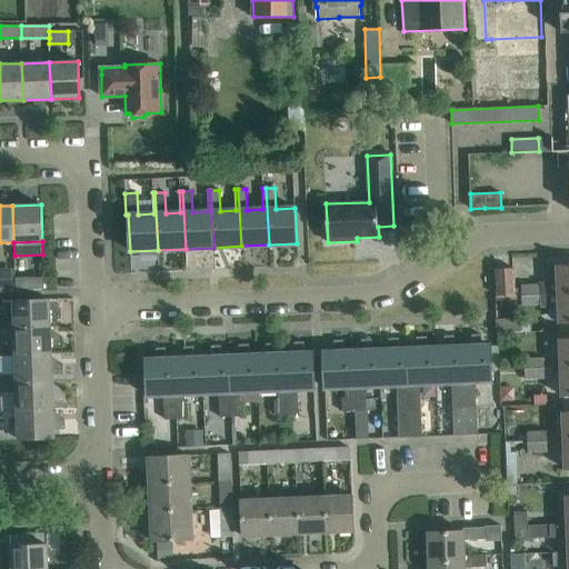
[(522,296),(568,293),(568,263),(557,265),(558,282),(540,283),(540,286),(521,286),(522,296)]
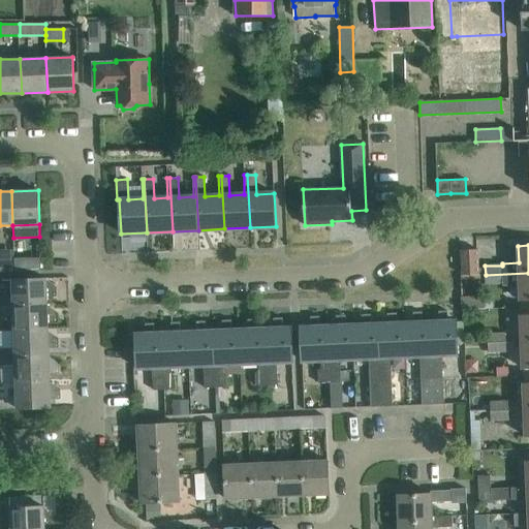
[(462,275),(478,274),(477,249),(461,250),(462,275)]
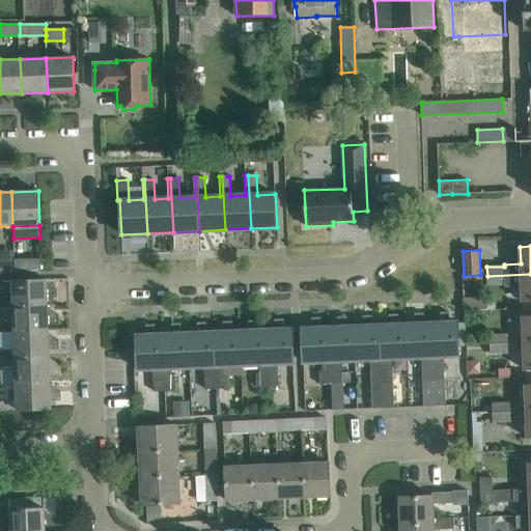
[(40,260),(22,261),(22,272),(40,271),(40,260)]
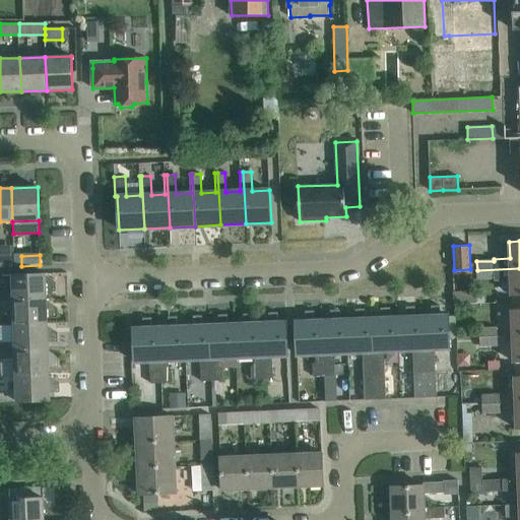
[(14,256),(0,256),(0,267),(14,267),(14,256)]
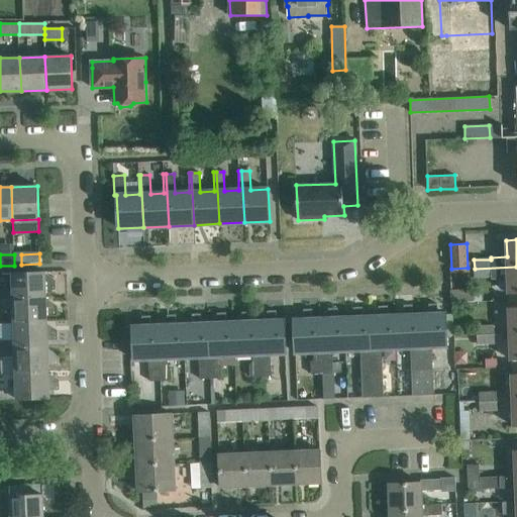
[(516,293),(516,267),(475,269),(475,278),(491,277),(492,278),(508,278),(509,293),(516,293)]
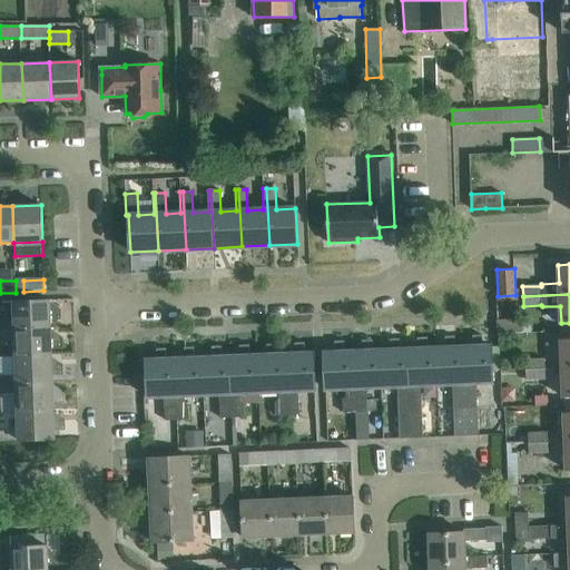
[(0,330),(51,327),(50,320),(61,320),(61,310),(50,310),(50,300),(28,301),(13,301),(15,321),(6,321),(0,320),(0,330)]
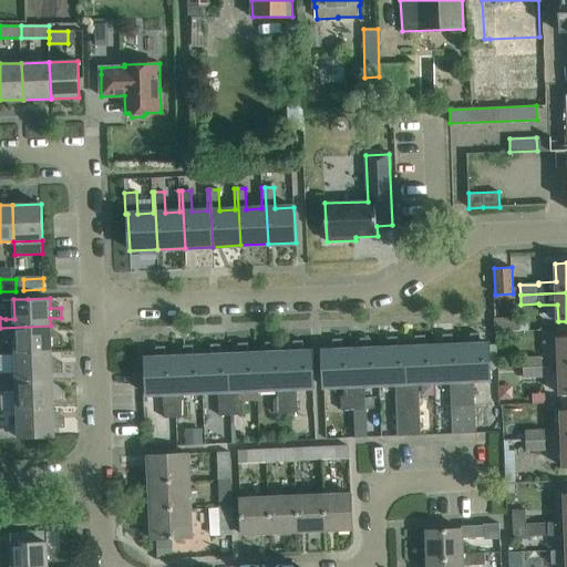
[(521,318),(494,319),(495,332),(521,331),(521,318)]
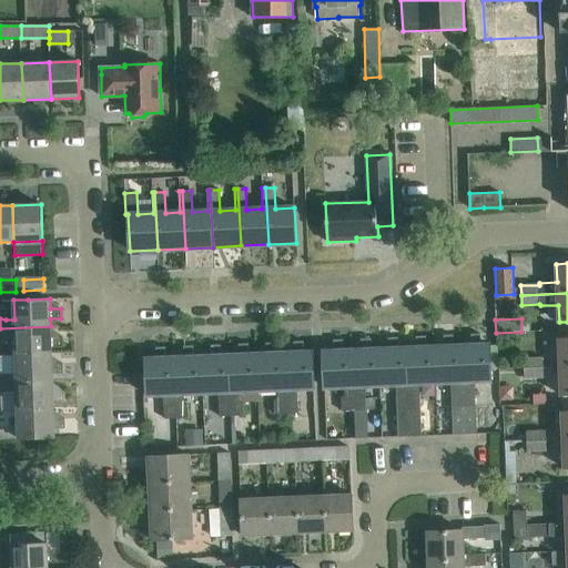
[(51,336),(51,326),(0,328),(0,337),(7,337),(14,337),(16,356),(52,354),(51,346),(62,346),(62,336),(51,336)]
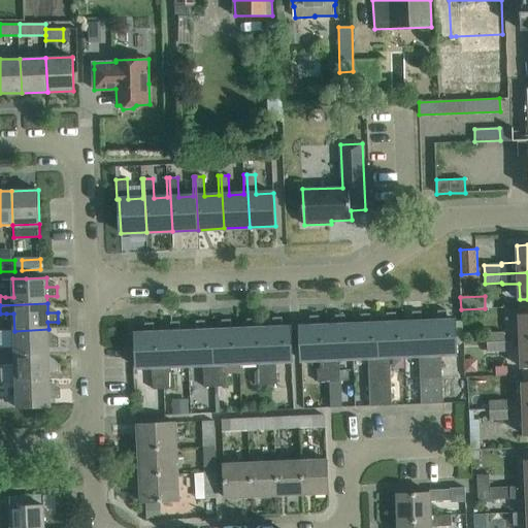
[(438,321),(429,321),(430,356),(440,355),(456,355),(455,320),(447,321),(447,310),(437,310),(438,321)]
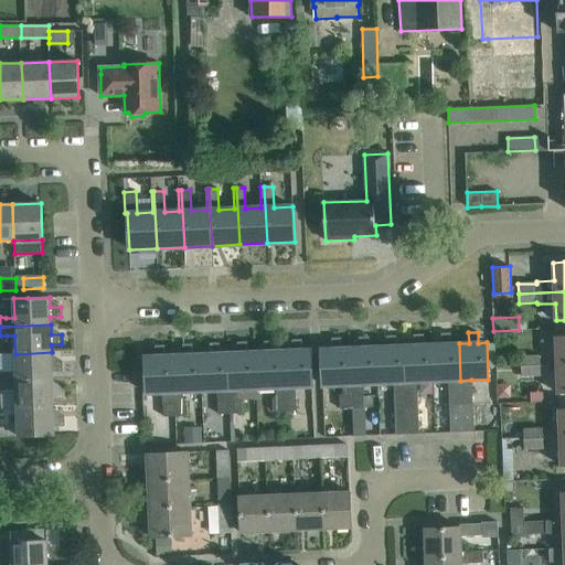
[(460,381),(459,343),(450,344),(450,333),(440,333),(441,344),(432,344),(433,382),(448,381),(460,381)]
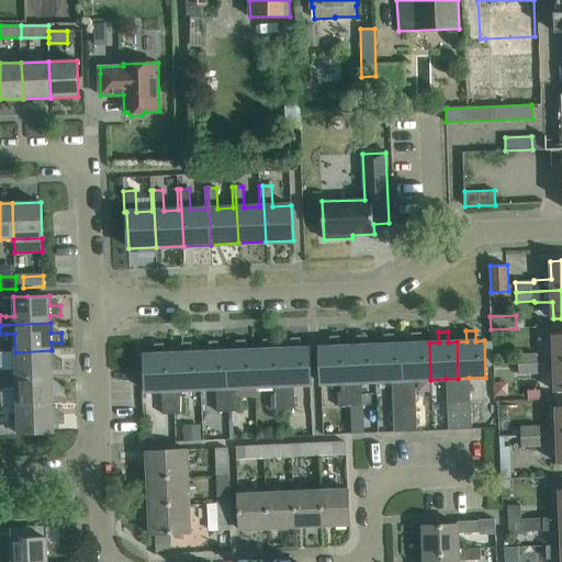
[(430,380),(429,343),(422,344),(420,333),(412,333),(412,344),(402,344),(403,381),(415,380),(430,380)]
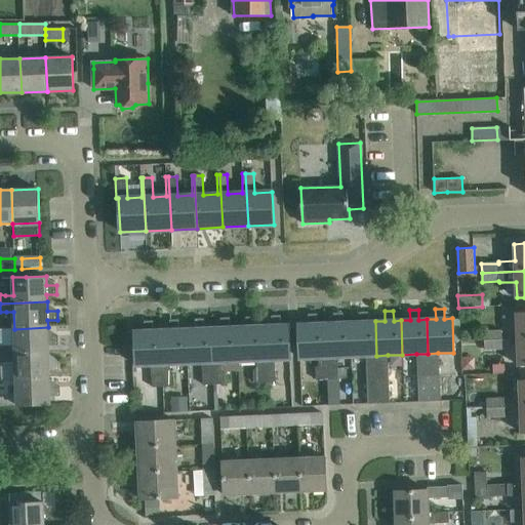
[(376,356),(375,321),(368,322),(368,312),(359,312),(359,322),(350,323),(351,357),(366,356),(376,356)]
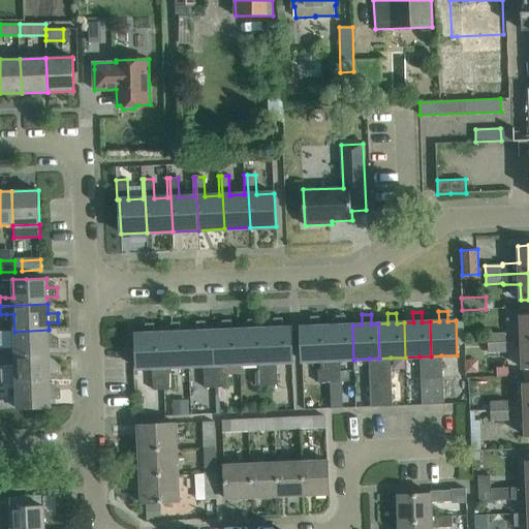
[(353,360),(352,325),(345,325),(345,315),(336,315),(337,325),(327,327),(328,361),(353,360)]
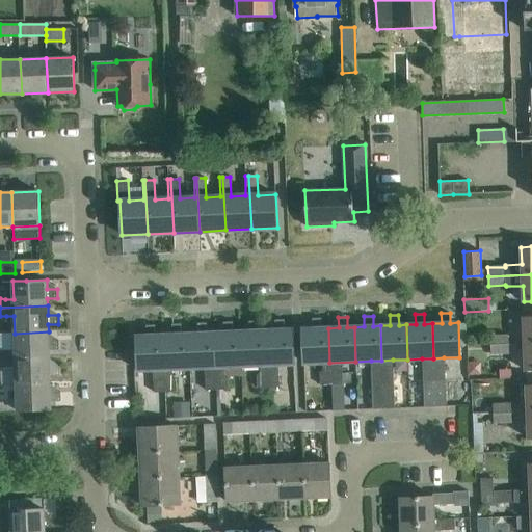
[(329,363),(328,328),(322,328),(321,318),(312,318),(313,328),(302,329),(304,364),(329,363)]
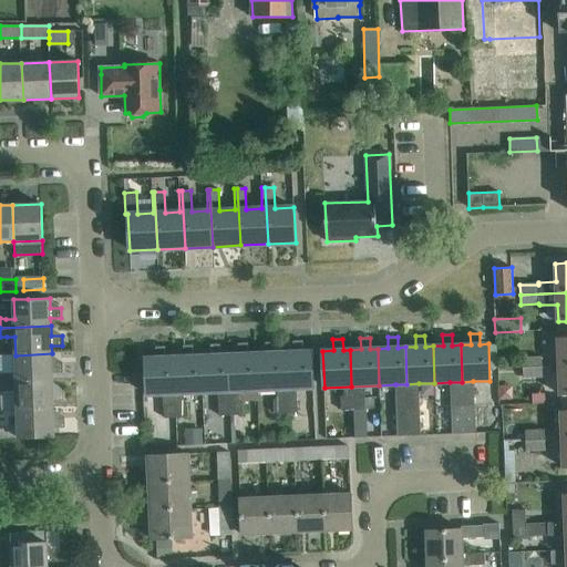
[(294,352),(284,352),(286,394),(297,399),(297,388),(313,387),(311,351),(303,351),(302,341),(292,341),(294,352)]
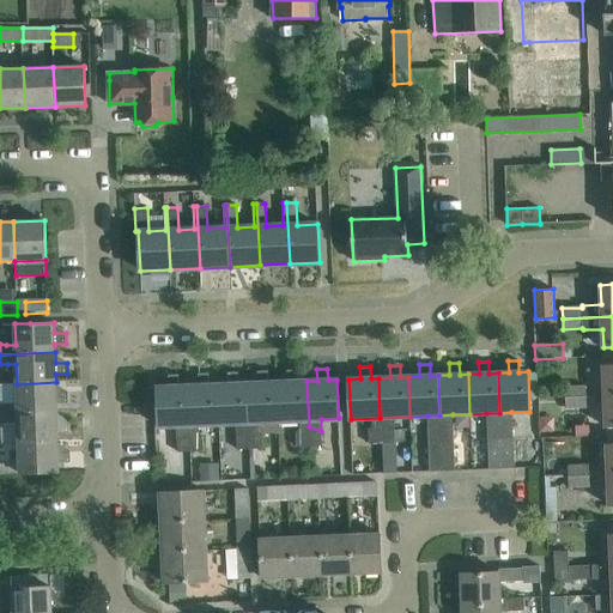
[(309,426),(307,381),(298,381),(297,370),(287,370),(287,382),(277,382),(279,420),(299,419),(301,431),(309,426)]
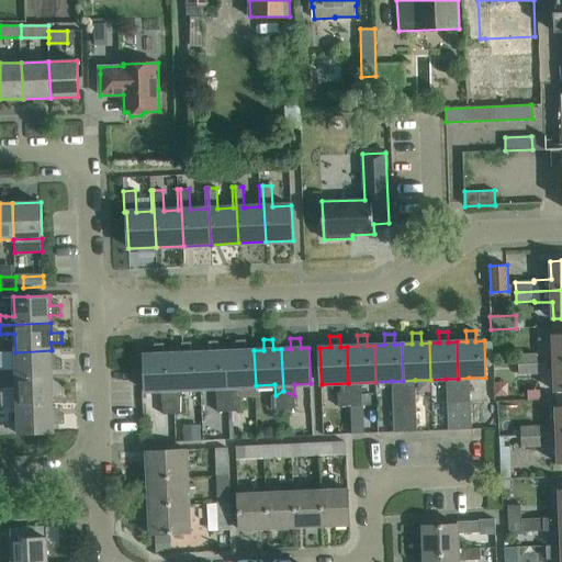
[(236,351),(226,351),(228,412),(240,412),(239,397),(237,396),(236,386),(256,385),(254,350),(246,350),(246,340),(236,340),(236,351)]
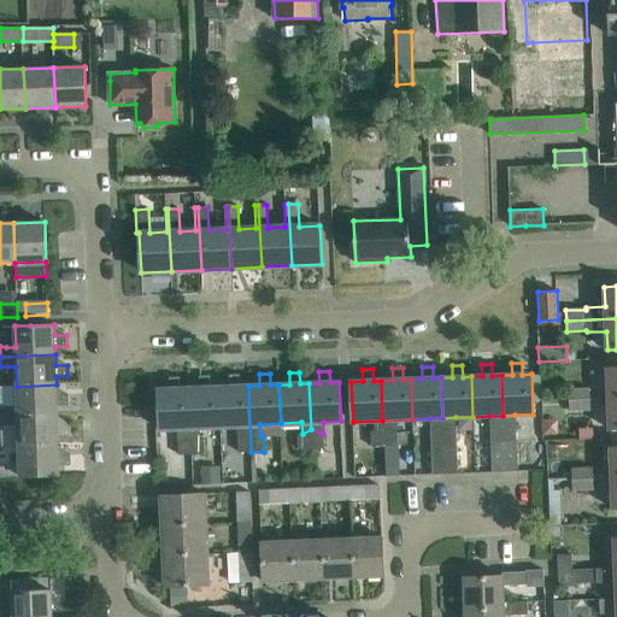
[(230,387),(218,387),(221,427),(238,425),(239,453),(251,452),(248,386),(240,386),(240,375),(229,375),(230,387)]
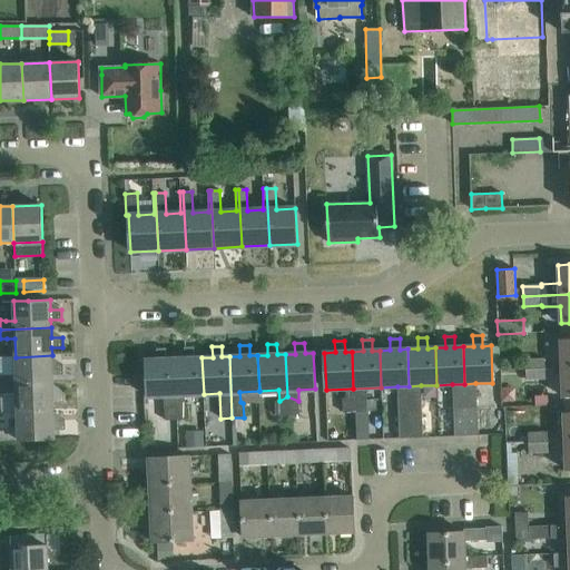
[(204,394),(202,357),(194,359),(194,347),(184,347),(185,359),(175,359),(177,421),(189,420),(188,405),(185,404),(185,395),(204,394)]
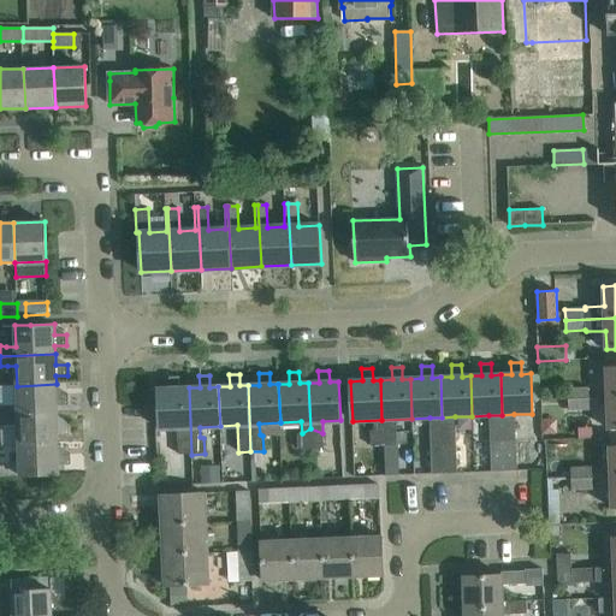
[(191,455),(189,388),(181,389),(179,377),(170,377),(170,389),(158,389),(160,428),(178,427),(179,455),(191,455)]
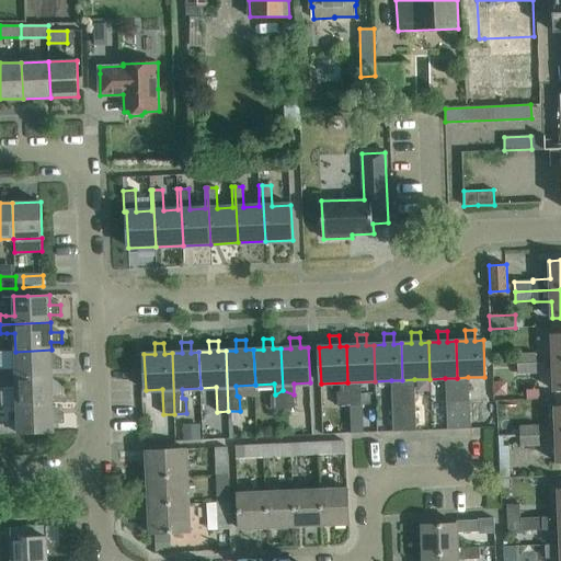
[(52,350),(15,352),(15,367),(7,367),(7,369),(0,369),(0,378),(52,377),(52,369),(63,368),(63,359),(52,359),(52,350)]
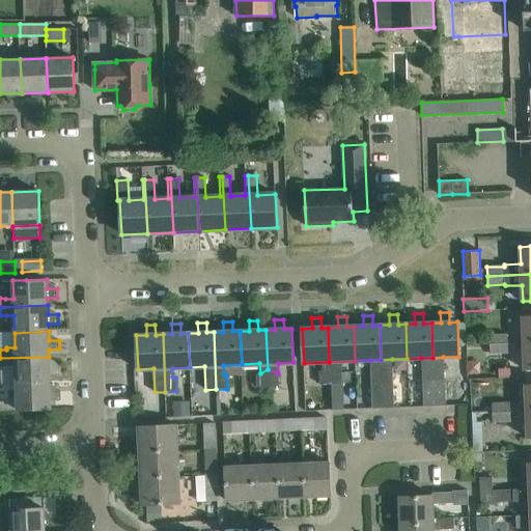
[(508,334),(491,335),(492,344),(508,343),(508,334)]
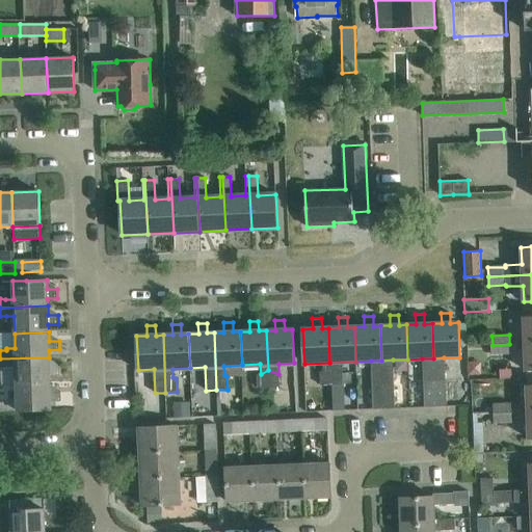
[(510,354),(509,344),(493,345),(493,354),(510,354)]
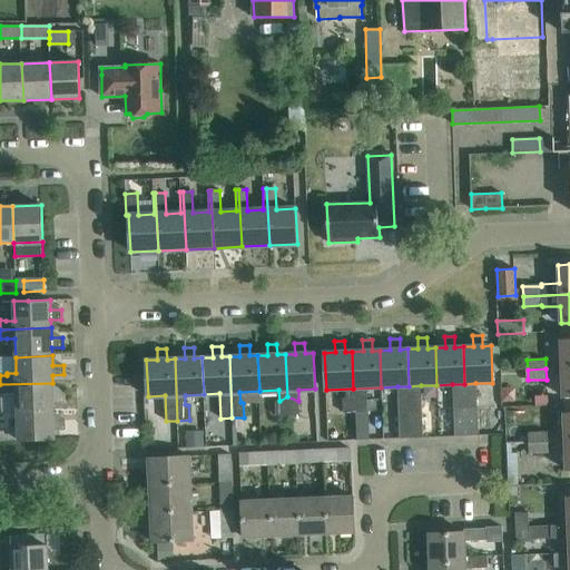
[(52,383),(0,384),(0,394),(8,394),(8,393),(17,392),(18,412),(53,411),(53,403),(65,402),(65,393),(53,393),(52,383)]
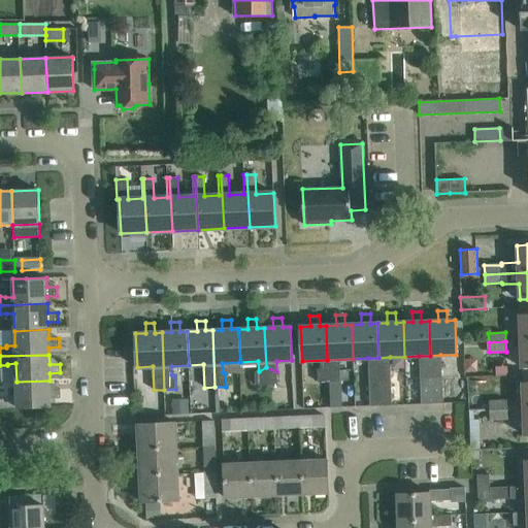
[(432,403),(442,403),(440,355),(430,356),(432,403)]
